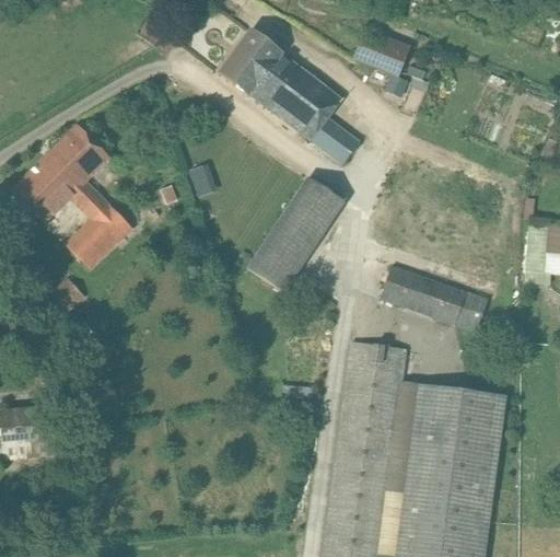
[(277,48),(252,30),(237,48),(240,50),(235,55),(233,54),(220,72),(248,94),(248,93),(267,106),(267,105),(271,108),(270,109),(296,129),(308,139),(310,138),(340,162),(354,143),(325,118),(340,99),(281,54),(277,48)]
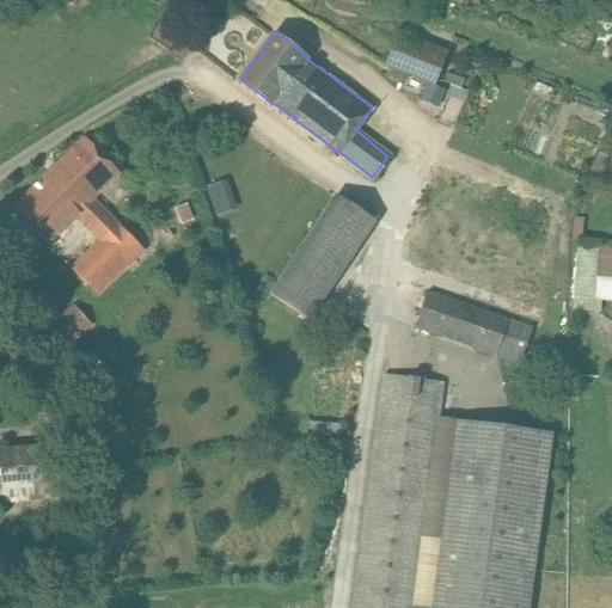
[(445,57),(399,40),(389,66),(435,84),(445,57)]
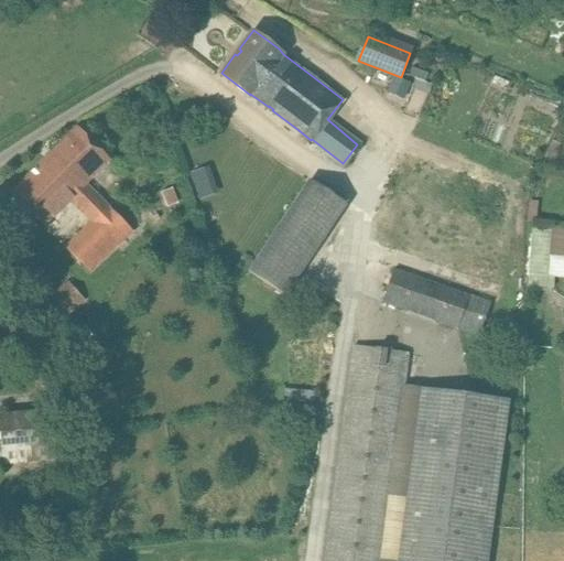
[(110,160),(77,126),(11,191),(44,225),(71,200),(90,219),(64,245),(90,272),(133,232),(86,183),(110,160)]
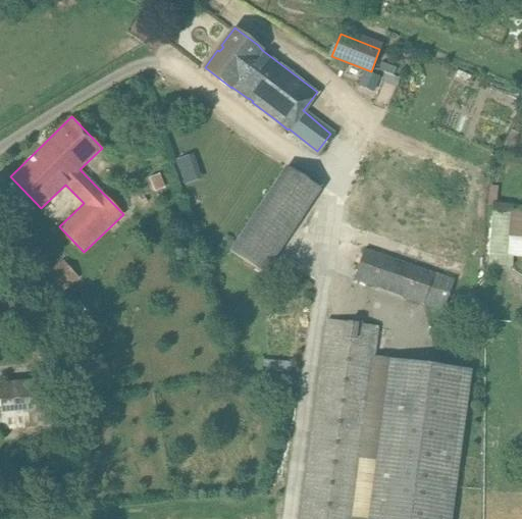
[(466,174),(402,152),(370,141),(342,221),(387,237),(398,205),(384,201),(390,185),(415,193),(416,190),(456,203),(466,174)]
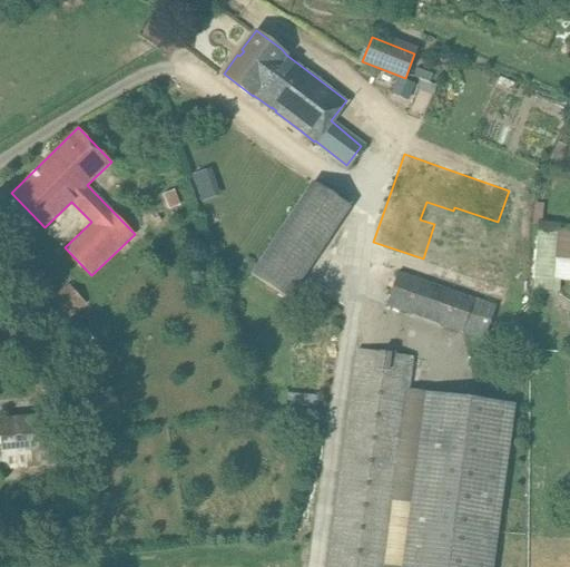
[(213,164),(194,172),(204,198),(223,191),(213,164)]
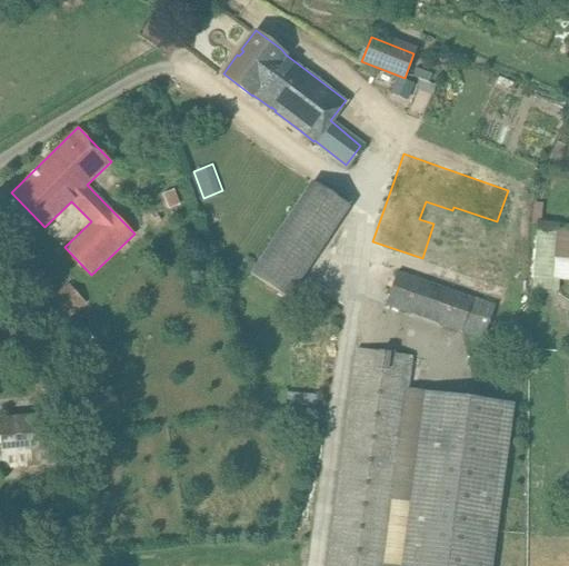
[(350,202),(311,177),(250,272),(289,298),(350,202)]
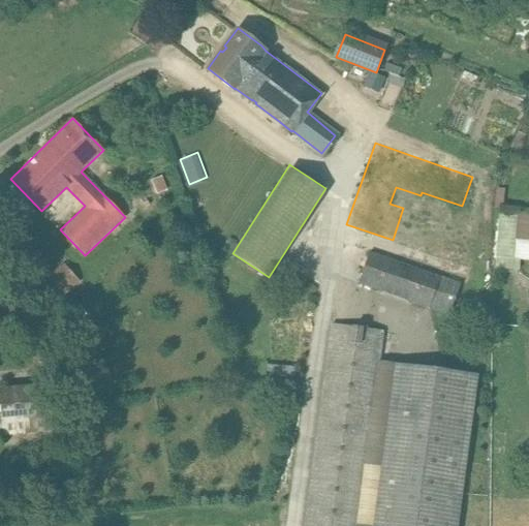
[(161,174),(151,178),(156,192),(167,188),(161,174)]
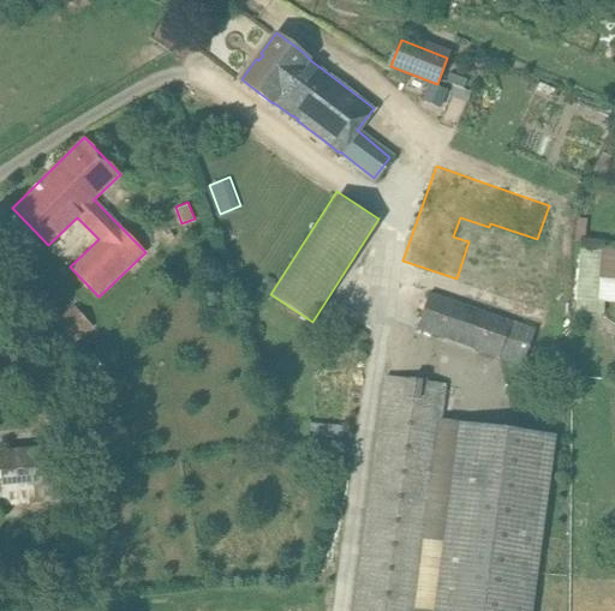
[(581,237),(577,295),(597,298),(603,239),(581,237)]
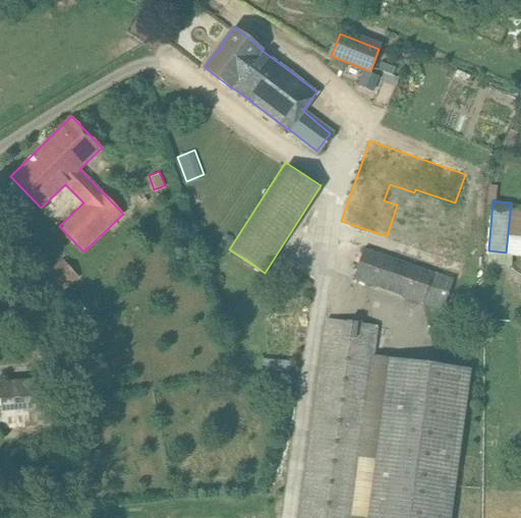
[(454,279),(364,247),(353,277),(443,308),(454,279)]
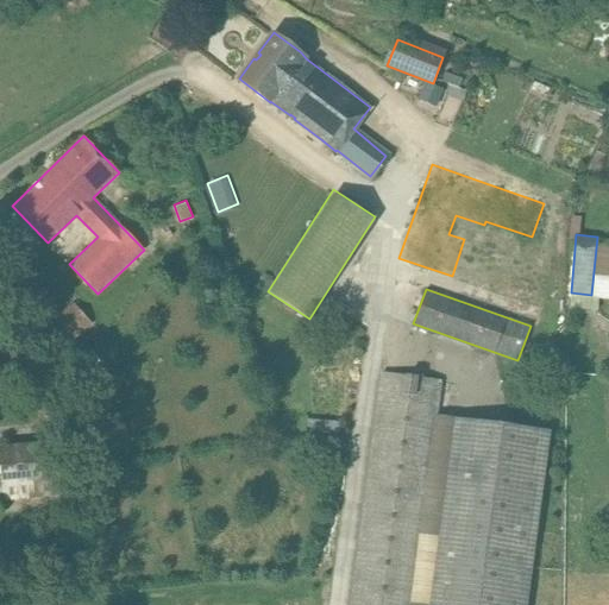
[(92,321),(74,301),(54,317),(71,339),(92,321)]
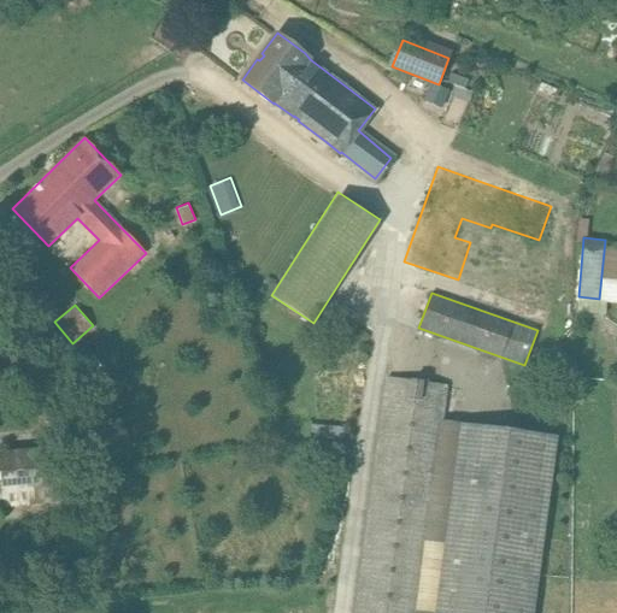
[(92,352),(78,364),(89,375),(101,363),(92,352)]
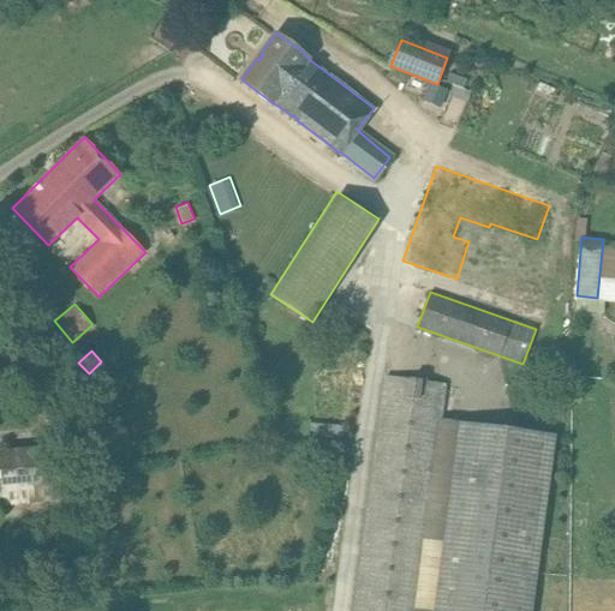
[(413,610),(445,384),(388,372),(354,610),(413,610)]
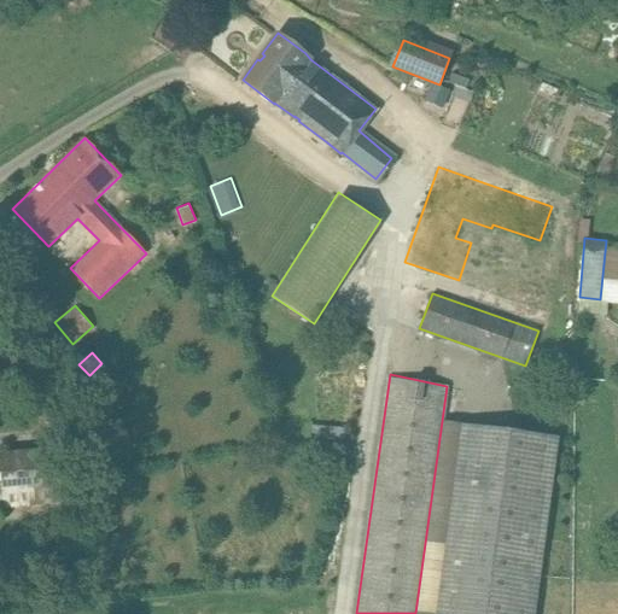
[(532,613),(558,436),(461,424),(436,613),(532,613)]
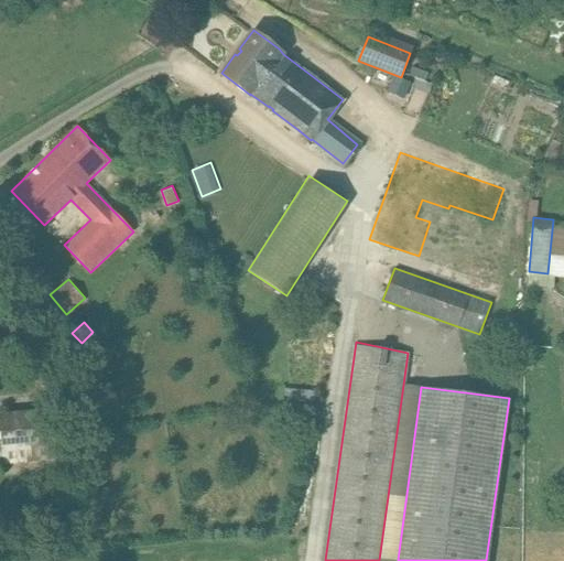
[(0,409),(0,432),(6,463),(56,459),(54,405),(0,409)]
